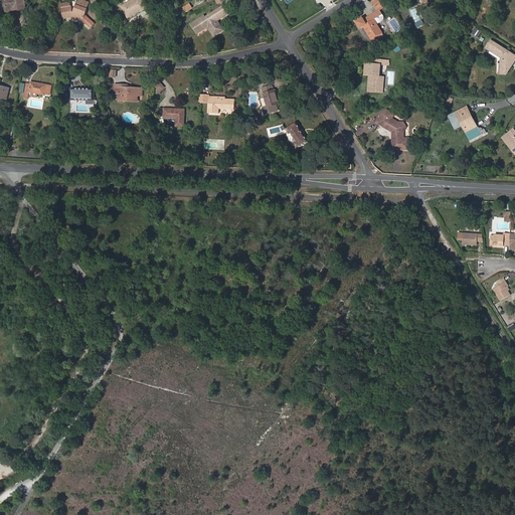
[(16,10),(26,9),(24,0),(4,0),(5,8),(15,6),(16,10)]
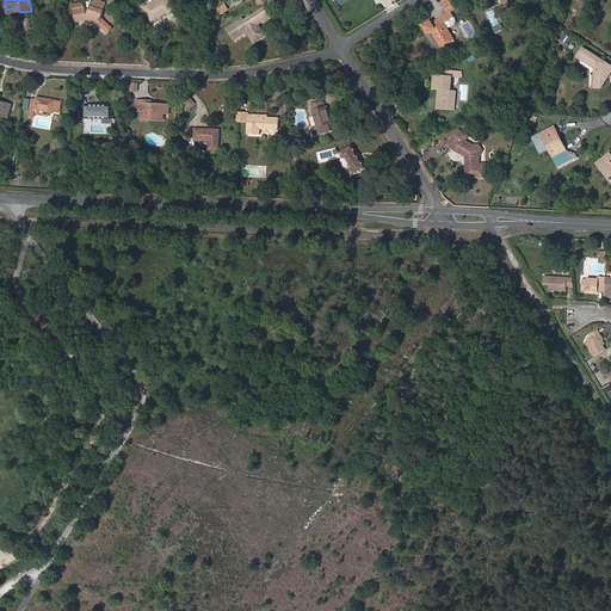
[(99,25),(102,18),(104,11),(103,10),(105,2),(98,0),(92,0),(91,6),(88,14),(85,14),(84,7),(74,10),(76,23),(86,20),(99,25)]
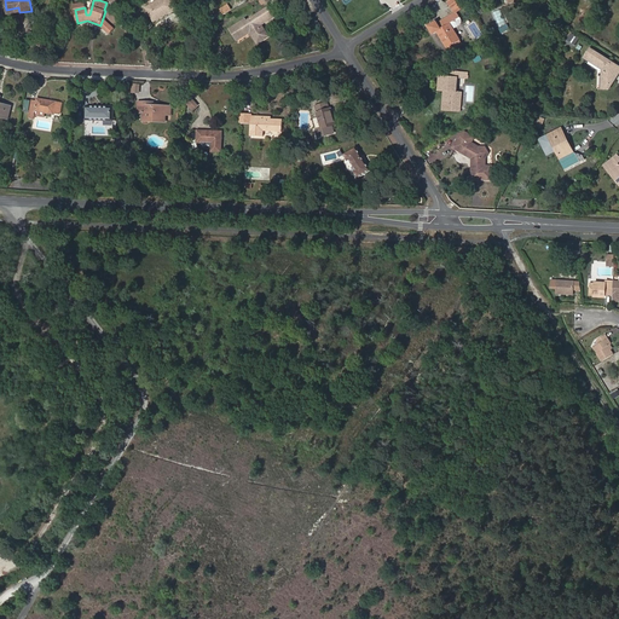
[(154,21),(175,9),(169,0),(160,0),(146,9),(154,21)]
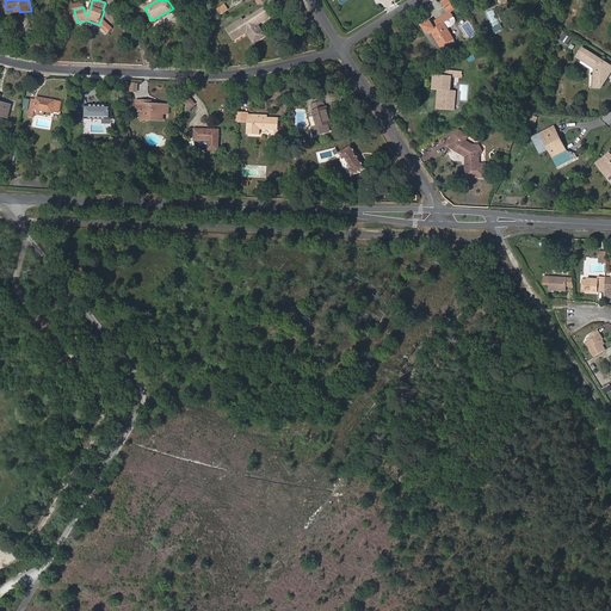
[(451,12),(461,6),(456,0),(445,0),(444,1),(451,12)]
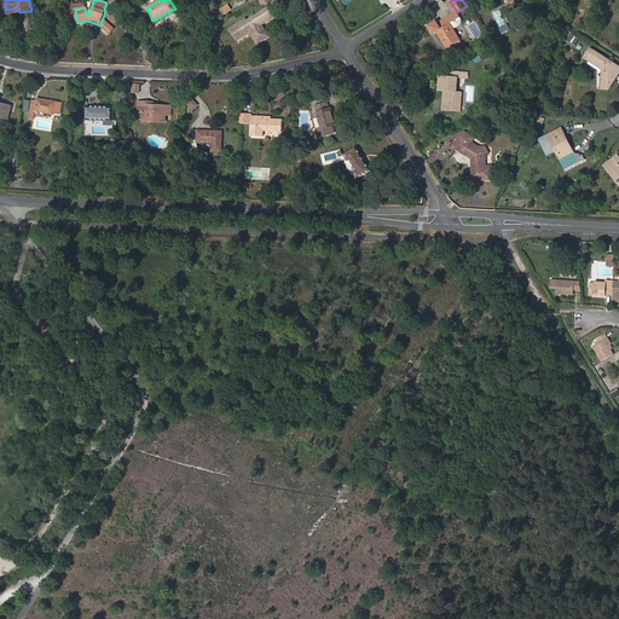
[(449,3),(455,13),(438,24),(439,25),(444,23),(445,23),(458,15),(457,12),(450,1),(449,3)]
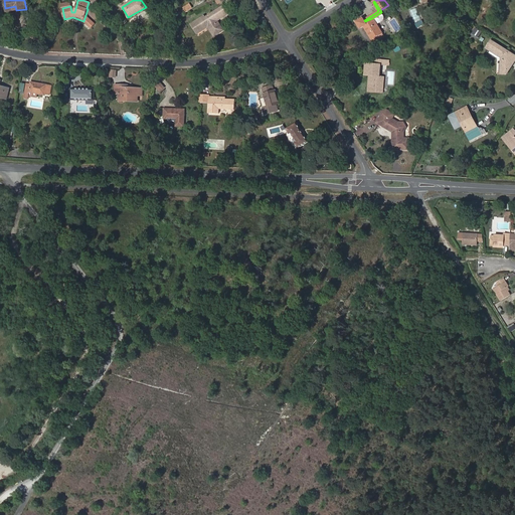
[(158,12),(163,9),(160,3),(154,6),(158,12)]
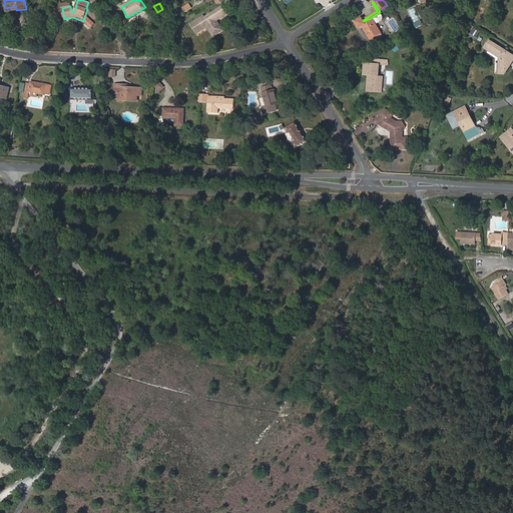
[(185,12),(192,8),(189,3),(183,8),(185,12)]
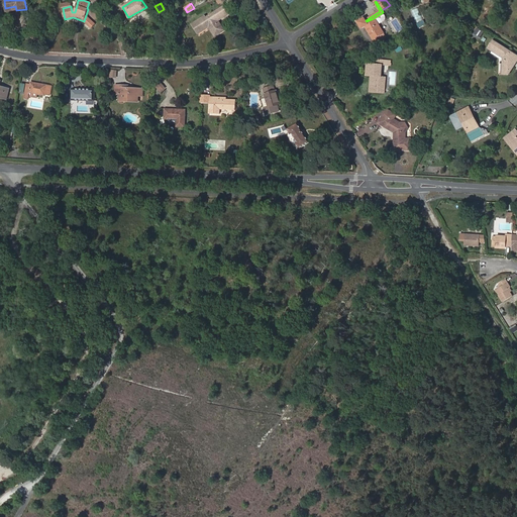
[(199,33),(209,27),(211,25),(216,33),(221,30),(217,22),(219,21),(229,14),(224,7),(206,18),(205,16),(192,24),(199,33)]
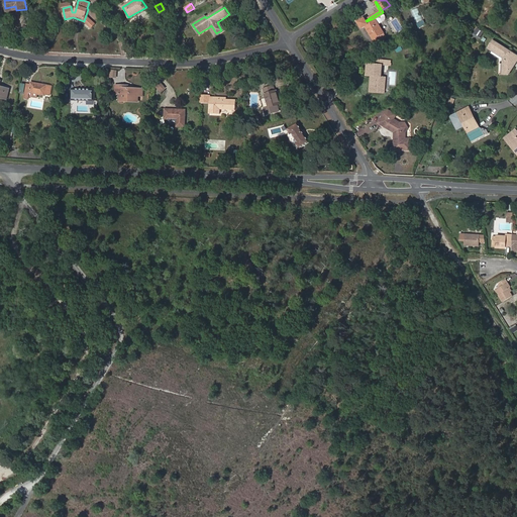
[(385,33),(381,26),(388,23),(388,19),(383,12),(372,19),(371,19),(367,21),(366,20),(365,19),(359,22),(363,28),(366,26),(374,39),(385,33)]
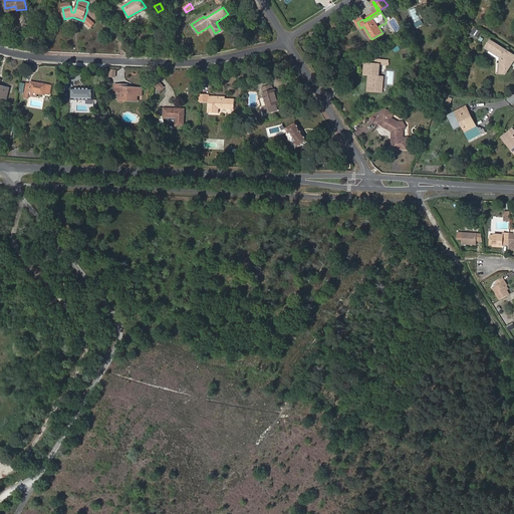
[(84,23),(90,28),(94,23),(87,17),(84,23)]
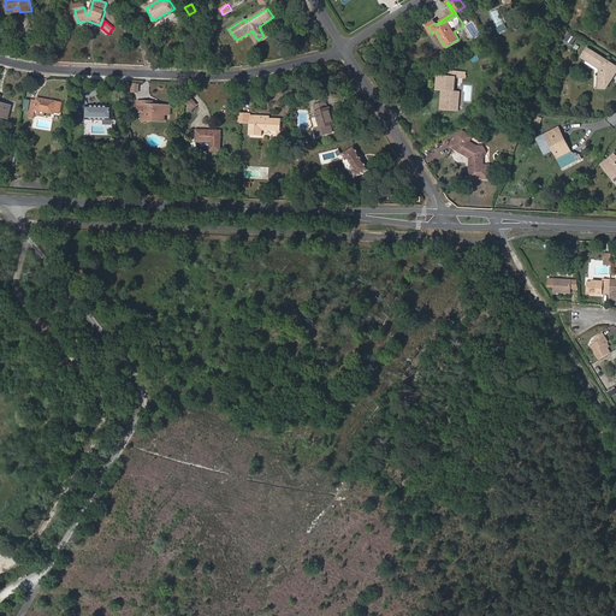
[(256,43),(268,36),(261,25),(259,27),(264,36),(258,40),(252,30),(249,33),(256,43)]
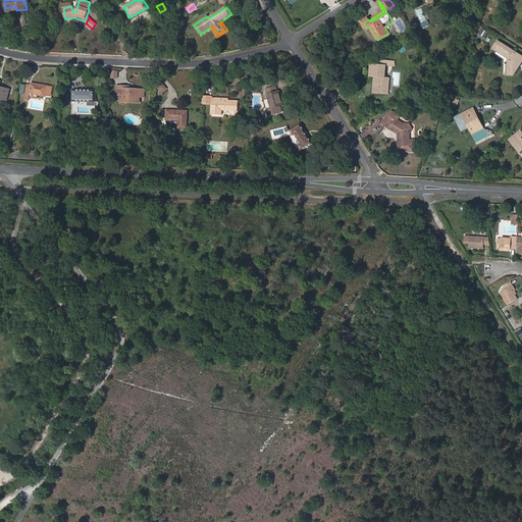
[(482,28),(478,36),(485,39),(489,32),(482,28)]
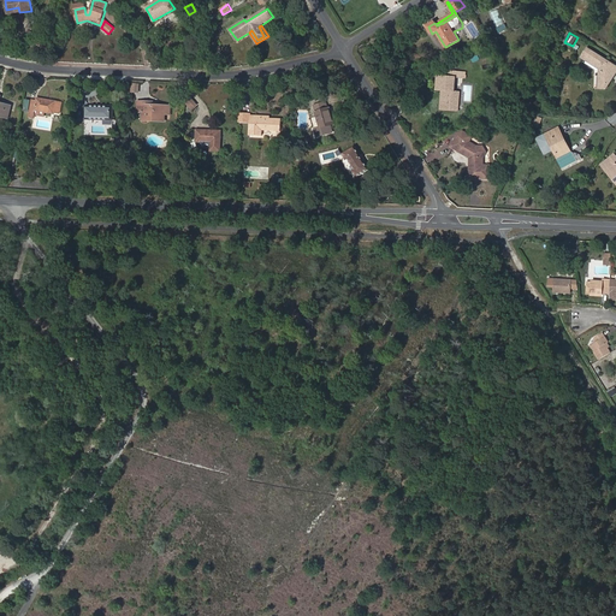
[(599,88),(606,88),(615,72),(615,66),(587,49),(582,58),(599,67),(599,88)]
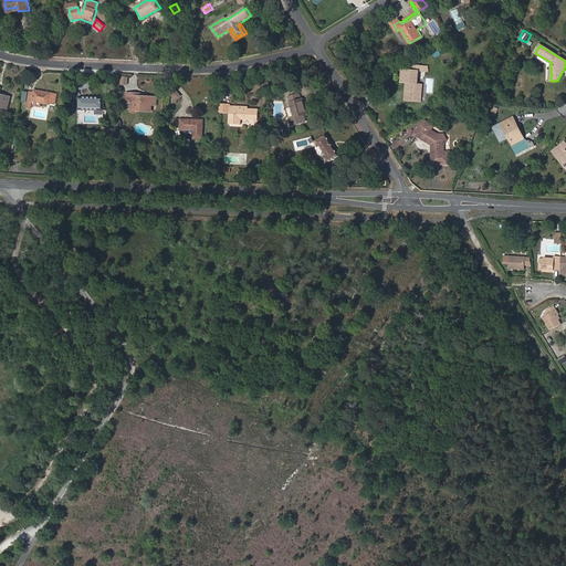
[(422,85),(418,84),(419,71),(428,72),(428,66),(412,65),(412,71),(402,70),(401,83),(407,84),(406,101),(421,102),(422,85)]
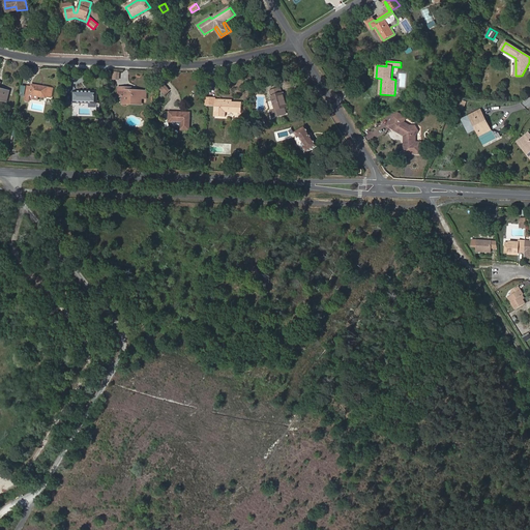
[(0,99),(7,101),(9,91),(0,88),(0,87),(1,83),(0,82),(0,99)]
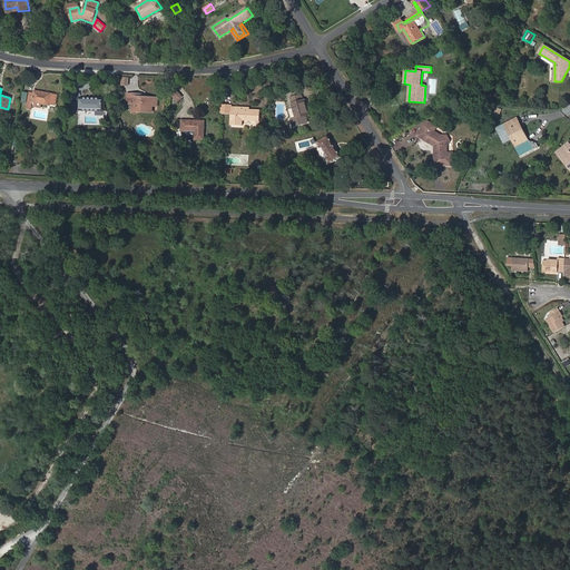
[(50,104),(56,105),(57,95),(35,90),(33,92),(30,92),(27,108),(31,109),(31,106),(32,102),(42,104),(50,106),(50,104)]
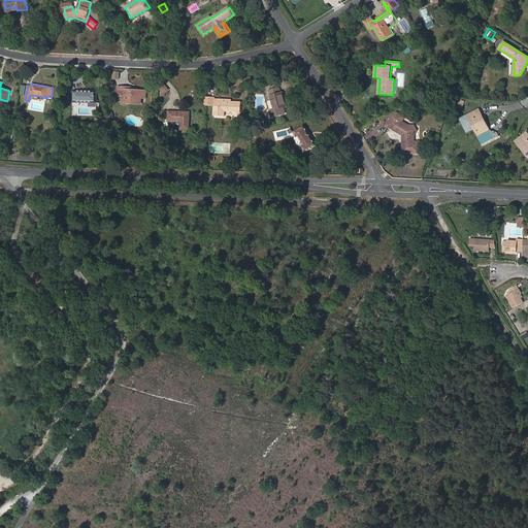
[(164,85),(159,89),(164,94),(168,90),(164,85)]
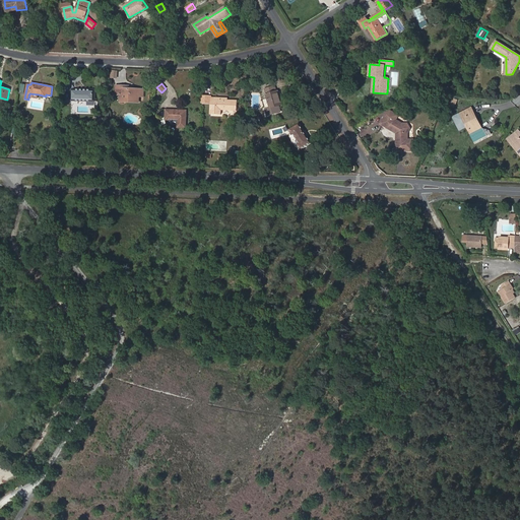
[(140,96),(145,96),(145,89),(130,88),(121,88),(121,85),(117,85),(116,94),(121,95),(121,102),(137,103),(138,96),(140,96)]
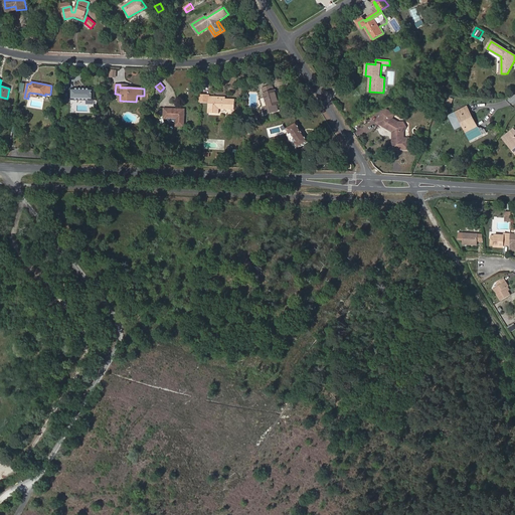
[(277,105),(279,104),(275,90),(274,91),(273,86),(263,89),(269,107),(264,109),(265,115),(278,111),(277,105)]
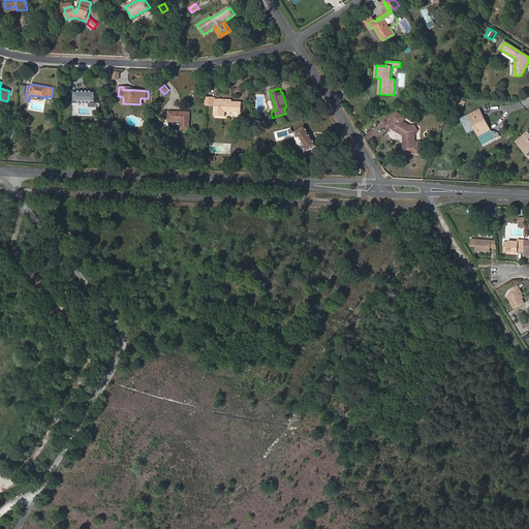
[(72,102),(97,103),(97,92),(72,90),(72,102)]
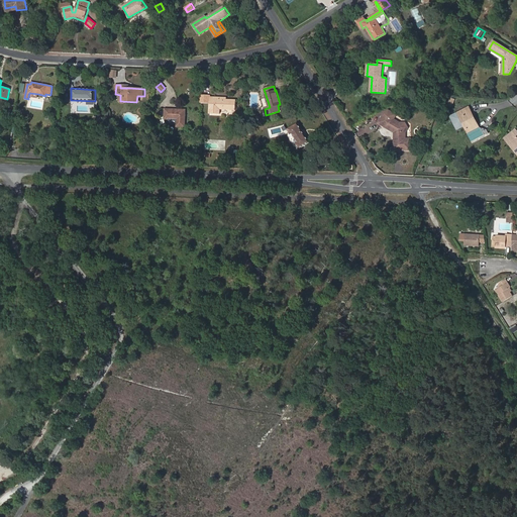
[(220,109),(235,109),(236,100),(226,100),(226,97),(211,97),(211,103),(210,113),(220,113),(220,109)]
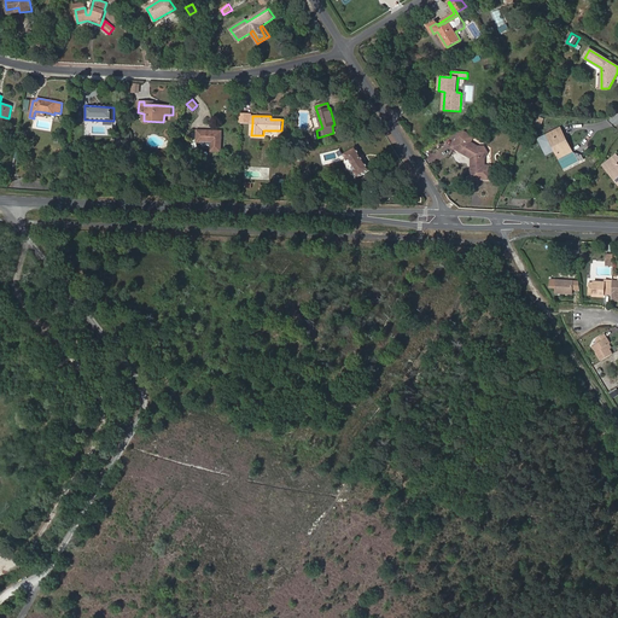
[(560,159),(573,153),(561,128),(548,135),(540,139),(543,147),(552,143),(560,159)]
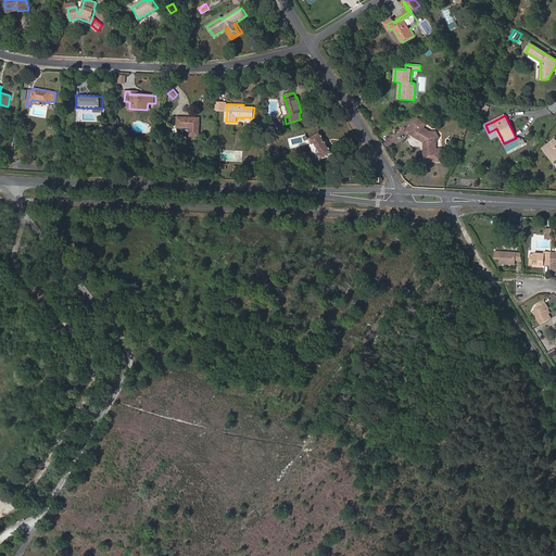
[(190,136),(199,136),(200,118),(180,117),(179,128),(181,128),(190,128),(190,134),(190,136)]
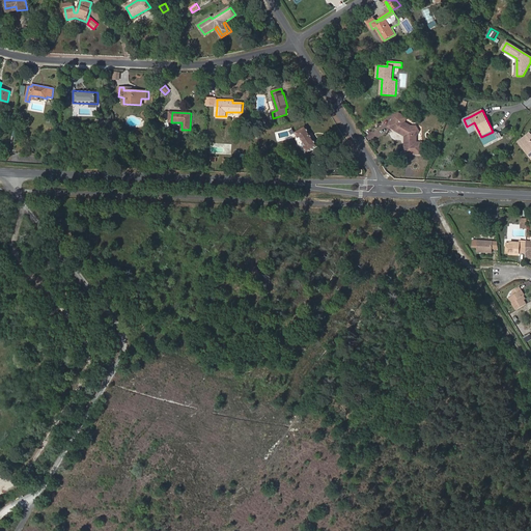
[(417,127),(412,127),(404,122),(408,118),(399,113),(394,116),(388,127),(404,136),(404,154),(423,154),(422,142),(417,142),(417,136),(419,131),(417,127)]
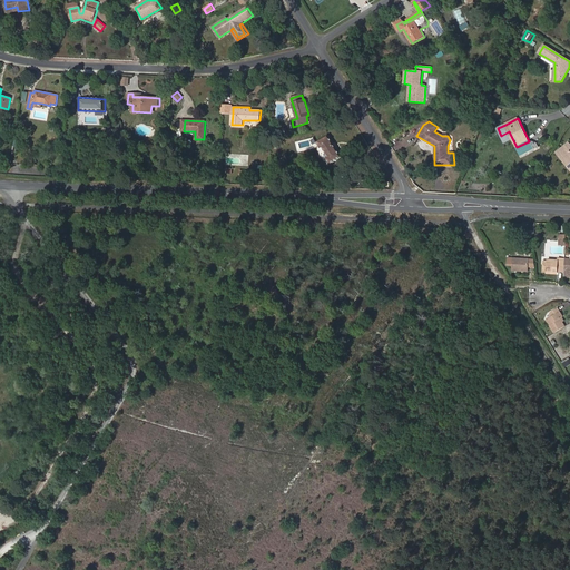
[(330,164),(341,157),(328,136),(317,143),(321,148),(322,147),(328,157),(326,158),(330,164)]
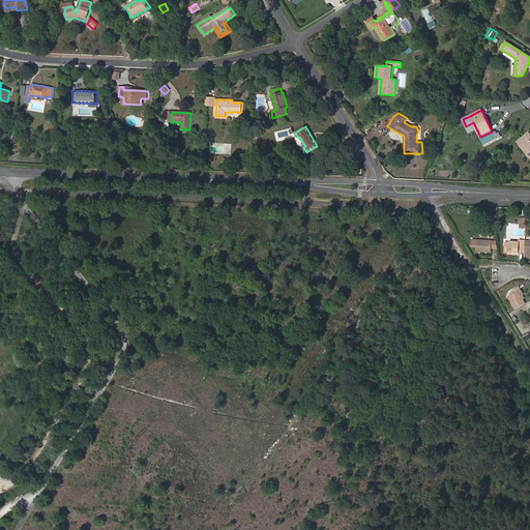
[(529,150),(523,142),(529,136),(529,134),(529,133),(518,142),(529,156),(529,150)]
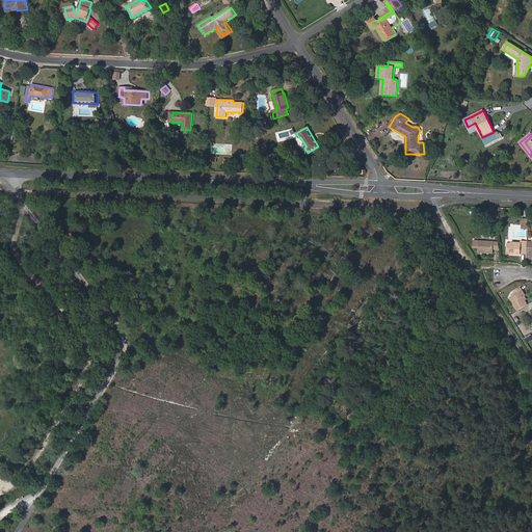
[(493,253),(493,249),(494,242),(474,241),(474,245),(479,245),(478,253),(493,253)]
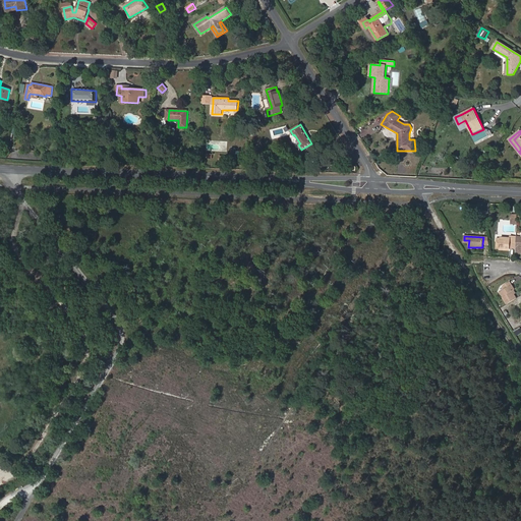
[(514,249),(515,237),(515,236),(509,236),(509,238),(501,238),(501,239),(497,238),(497,249),(509,250),(510,249),(514,249)]
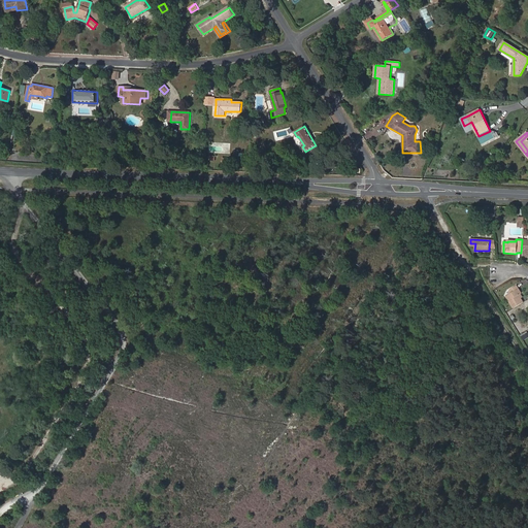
[(514,308),(524,302),(519,295),(522,294),(517,286),(509,290),(512,294),(506,297),(514,308)]
